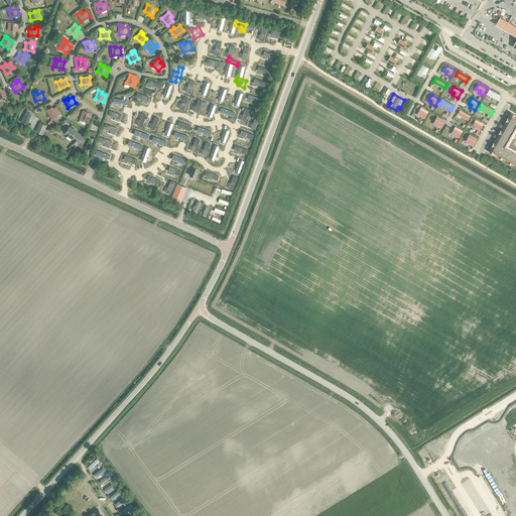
[(428,112),(421,107),(418,113),(420,114),(419,116),(424,119),(428,112)]
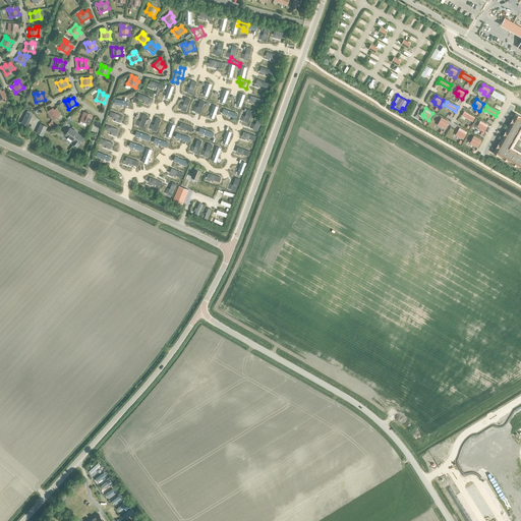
[(53,120),(60,114),(56,109),(51,112),(50,110),(48,112),(53,120)]
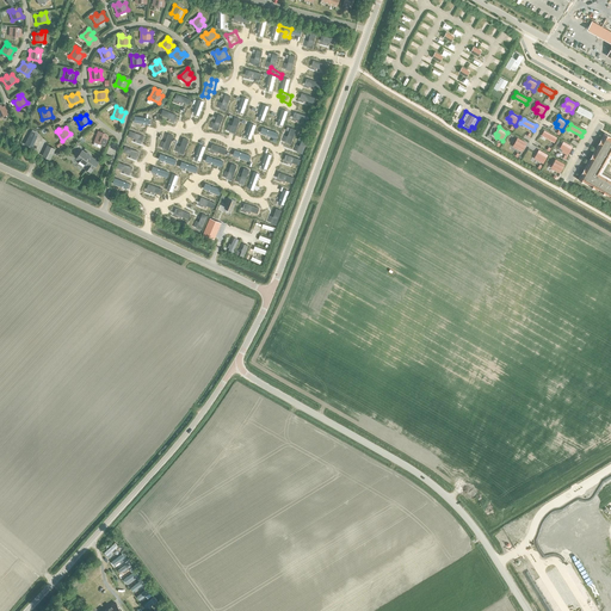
[(557,137),(544,130),(542,135),(554,142),(557,137)]
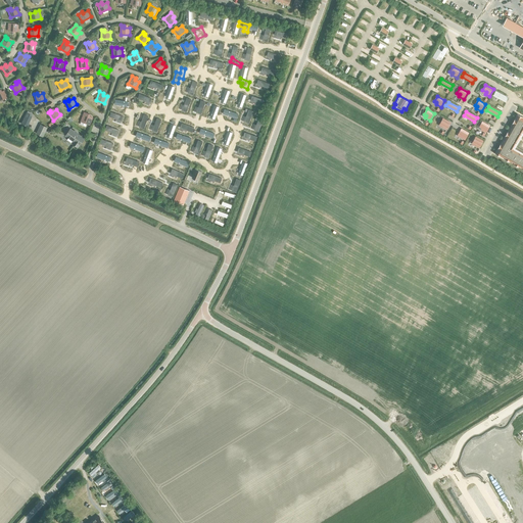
[(21,124),(27,126),(32,115),(27,112),(21,124)]
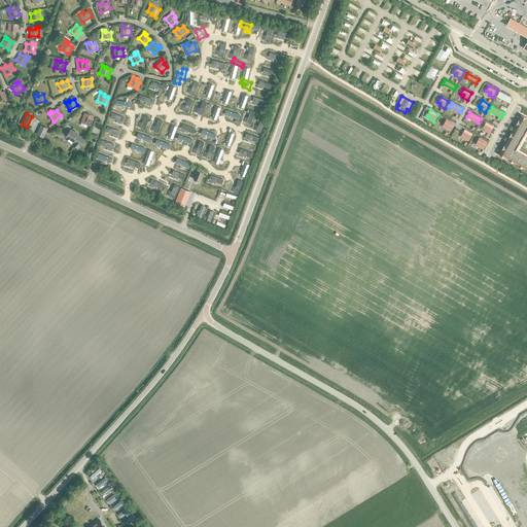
[(81,123),(91,126),(93,118),(88,116),(88,114),(84,113),(81,123)]
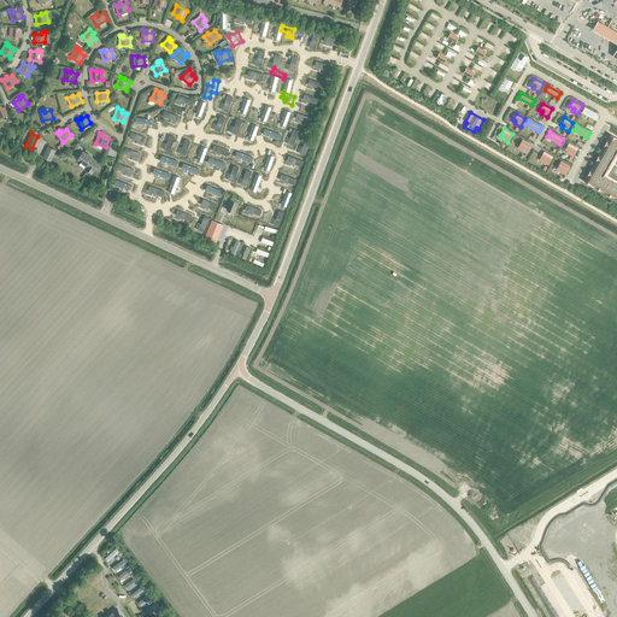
[(586,182),(597,188),(616,153),(616,137),(612,135),(586,182)]
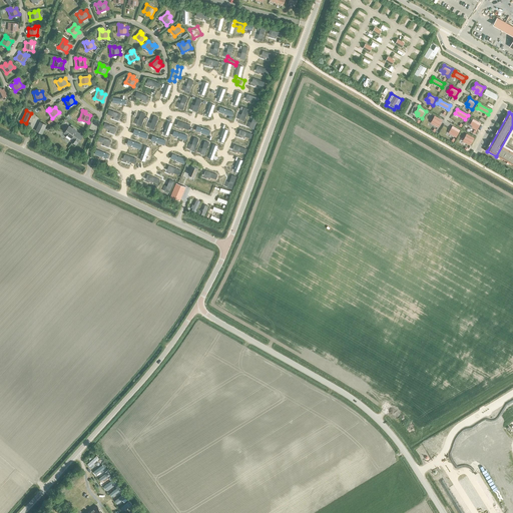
[(442,120),(435,116),(432,121),(435,123),(434,124),(438,127),(442,120)]
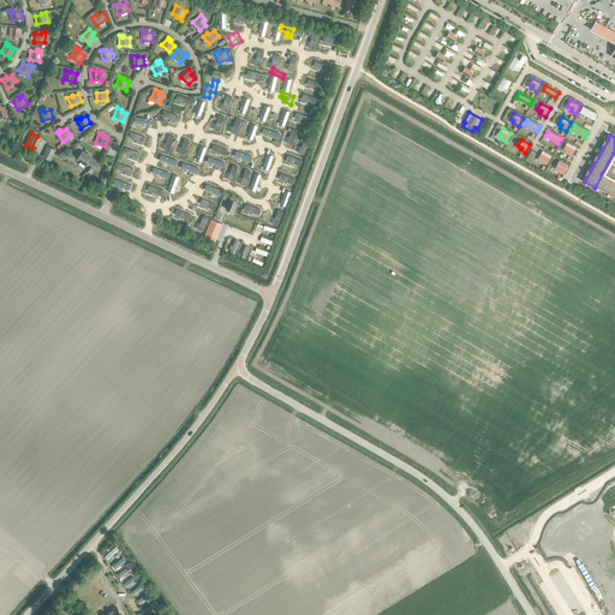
[(572,156),(577,148),(567,143),(563,149),(567,150),(566,153),(572,156)]
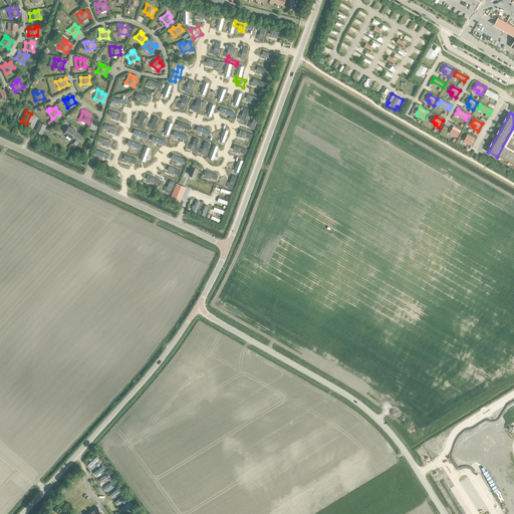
[(43,138),(46,139),(47,135),(43,133),(47,124),(40,120),(36,131),(42,134),(40,139),(42,139),(43,138)]
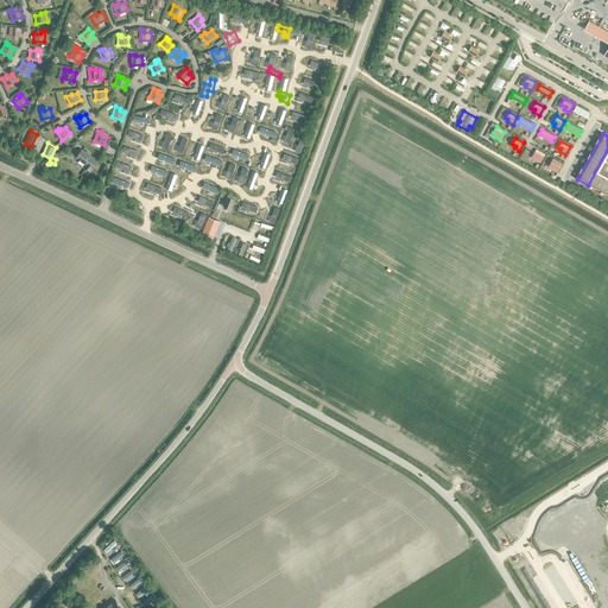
[(120,152),(133,158),(135,152),(121,147),(120,152)]
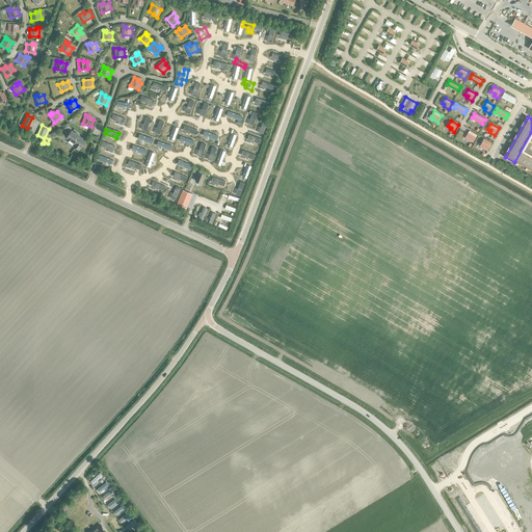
[(75,147),(79,149),(85,140),(72,131),(68,138),(71,139),(70,140),(73,142),(73,141),(77,144),(75,147)]
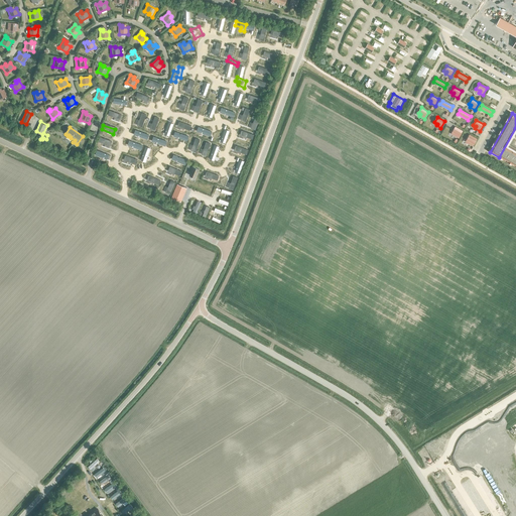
[(459,138),(463,131),(455,127),(453,132),(455,133),(454,135),(459,138)]
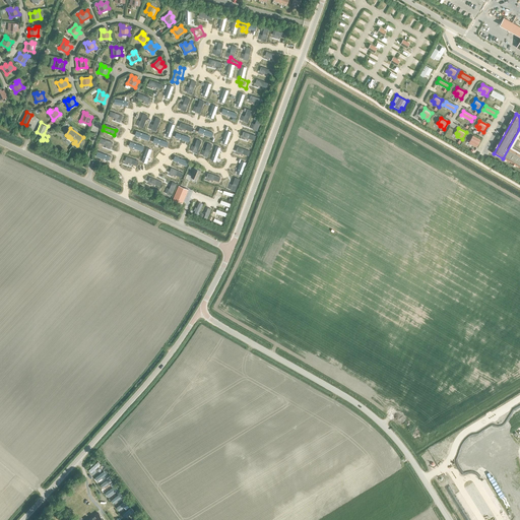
[(105,138),(102,144),(109,147),(113,137),(110,135),(108,139),(105,138)]
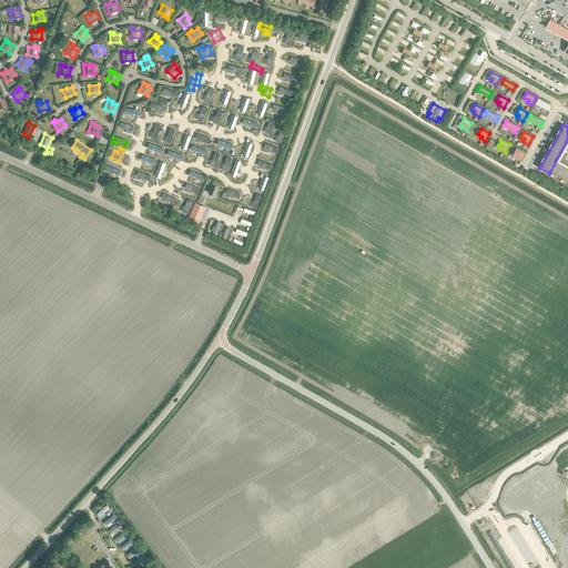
[(516,158),(520,161),(525,153),(517,148),(514,154),(517,156),(516,158)]
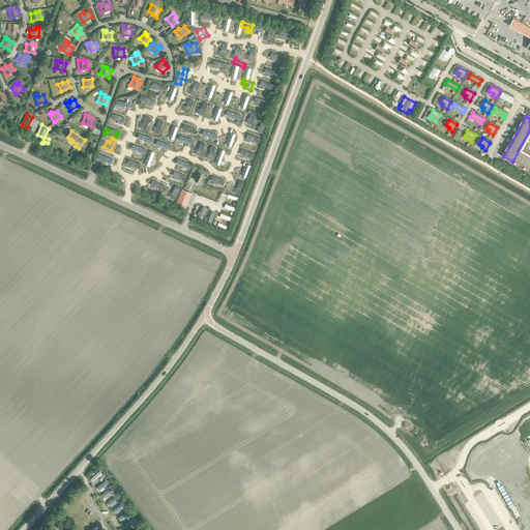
[(104,165),(110,151),(105,149),(98,163),(104,165)]
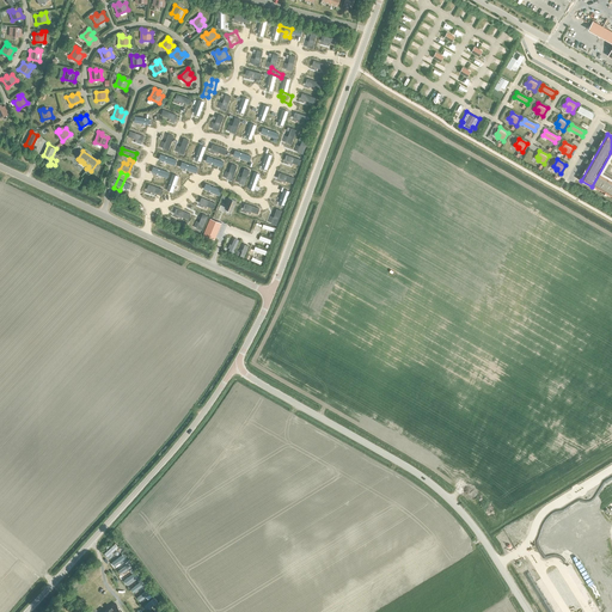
[(611,197),(611,199),(611,197),(611,181),(604,176),(601,179),(599,178),(594,188),(597,189),(598,187),(611,195),(611,197)]
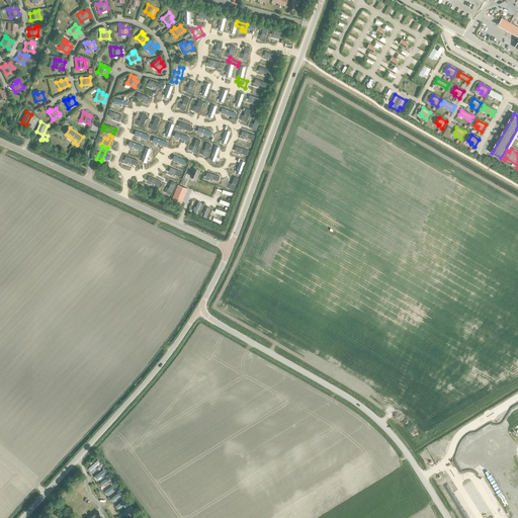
[(190,176),(196,178),(199,170),(194,167),(190,176)]
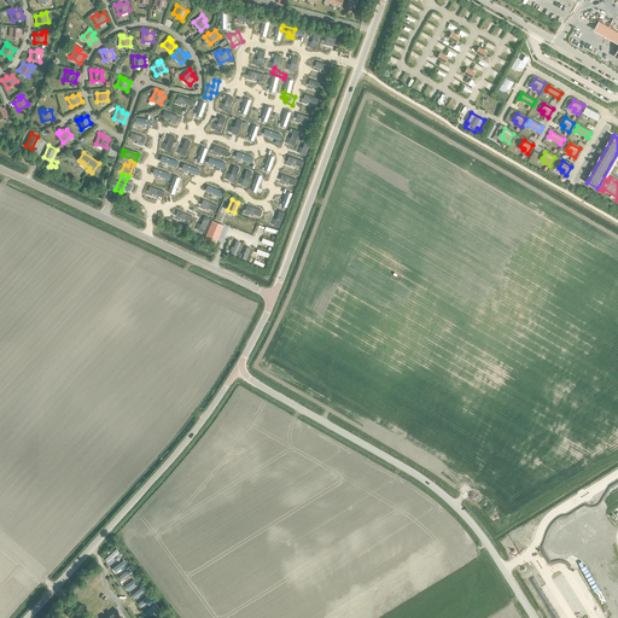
[(161,211),(170,216),(173,210),(168,209),(169,204),(164,203),(161,211)]
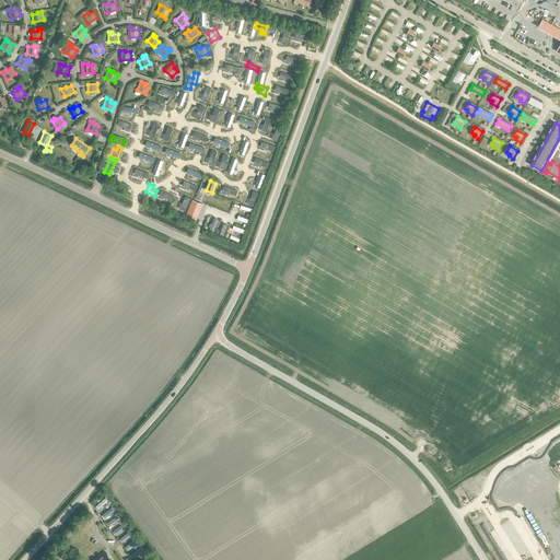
[(181,203),(178,207),(190,212),(193,209),(181,203)]
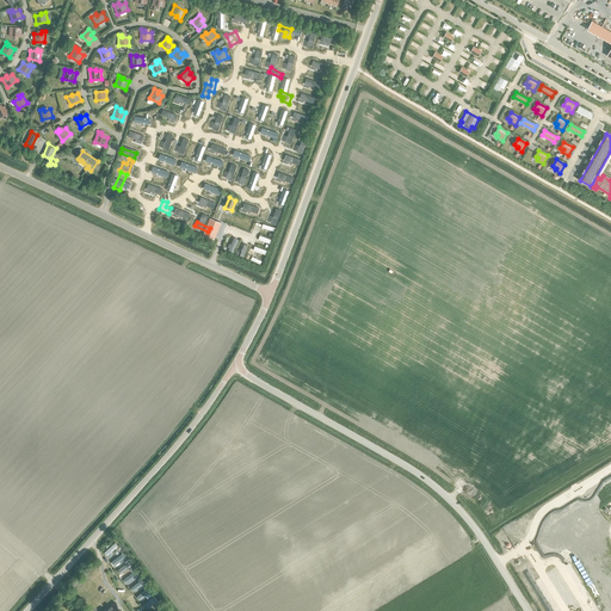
[(252,248),(255,236),(248,234),(245,246),(252,248)]
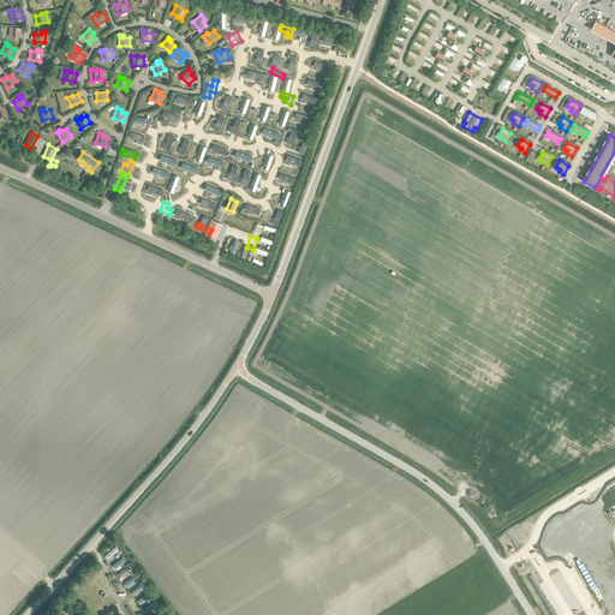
[(123,556),(112,565),(114,568),(125,560),(123,556)]
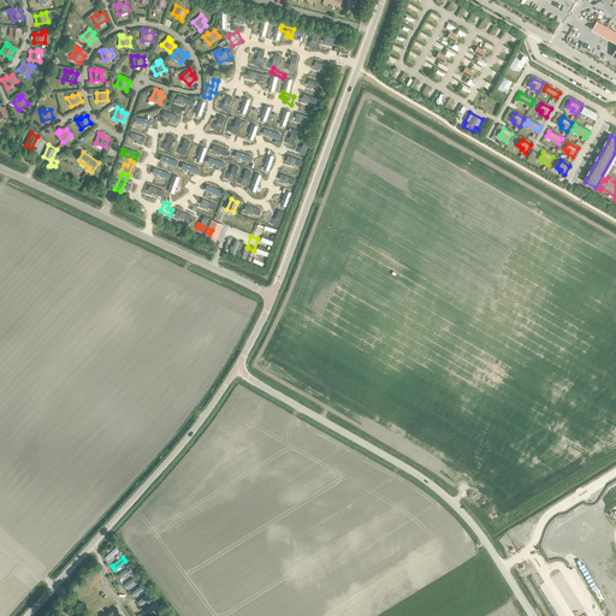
[(135,575),(124,584),(128,587),(138,580),(135,575)]
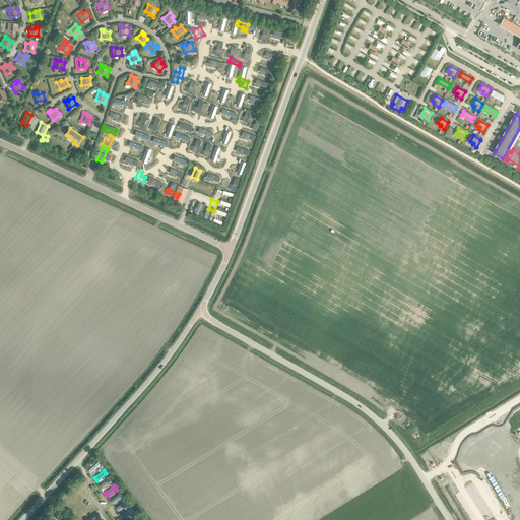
[(125,501),(116,508),(118,511),(127,504),(125,501)]
